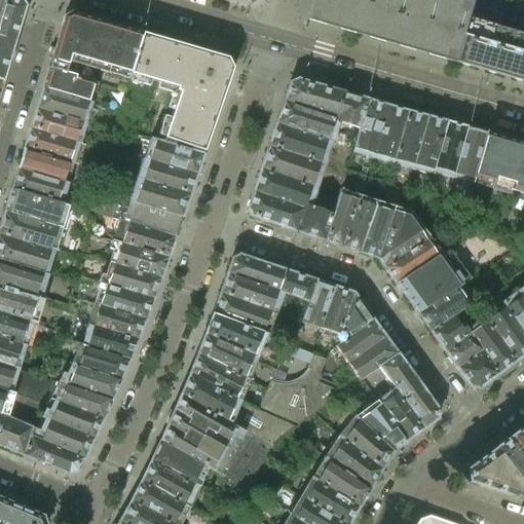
[(0,77),(3,79),(26,4),(23,0),(5,0),(0,20),(0,77)]
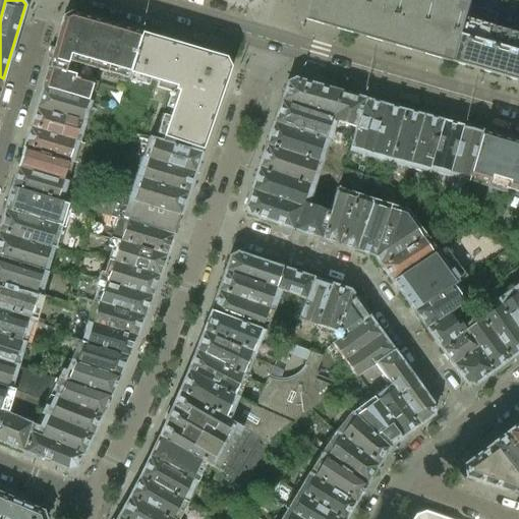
[(316,0),(311,18),(456,60),(469,15),(471,16),(476,0),(316,0)]
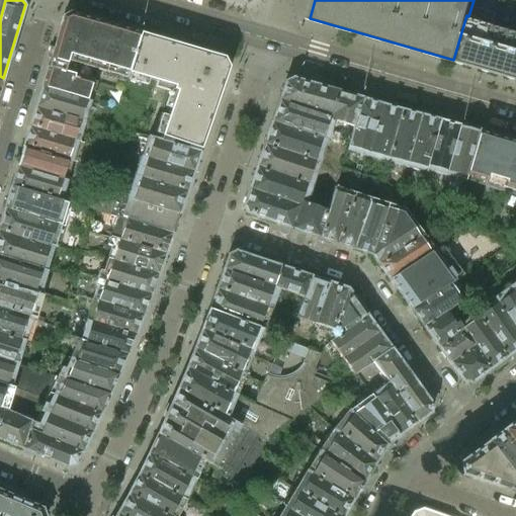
[(71,11),(64,15),(49,65),(68,70),(83,15),(71,11)]
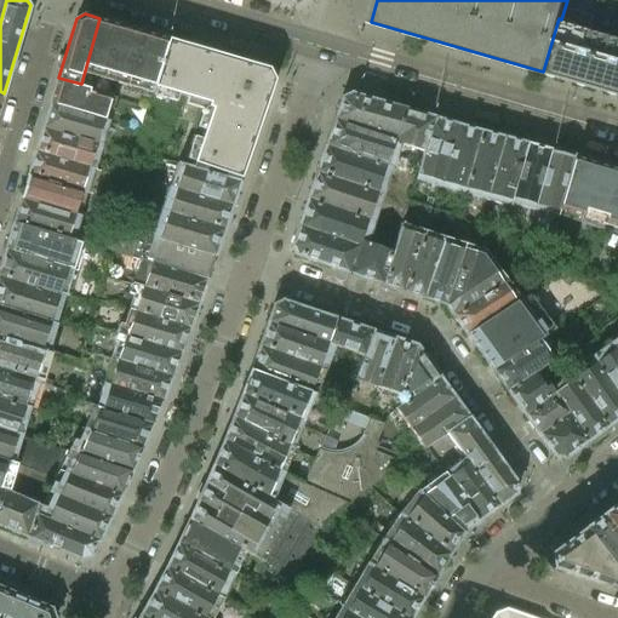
[(131,83),(146,32),(99,18),(81,84),(108,92),(112,78),(131,83)]
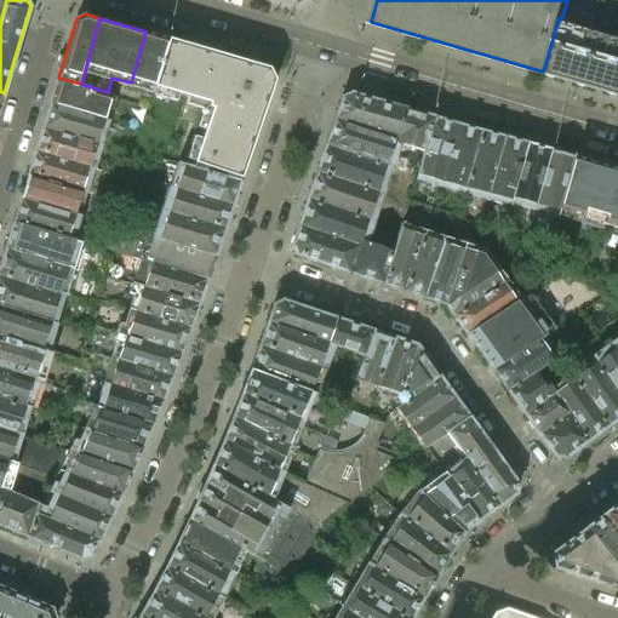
[(591,28),(561,19),(559,18),(543,72),(576,81),(591,28)]
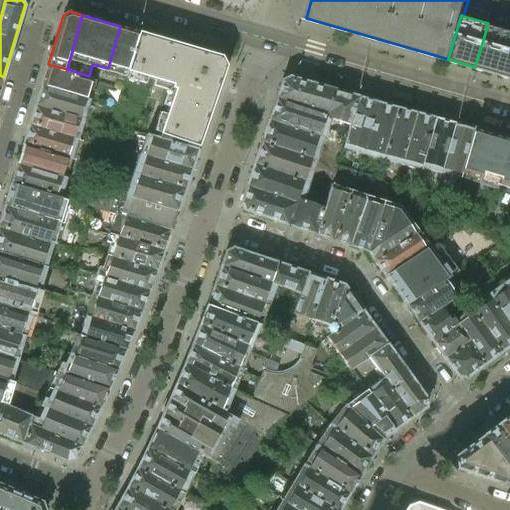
[(509,28),(488,23),(475,67),(500,74),(509,42),(509,28)]
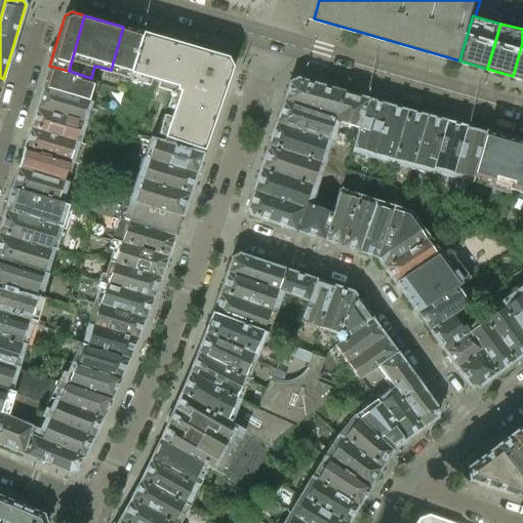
[(130,76),(132,72),(144,32),(123,27),(111,70),(130,76)]
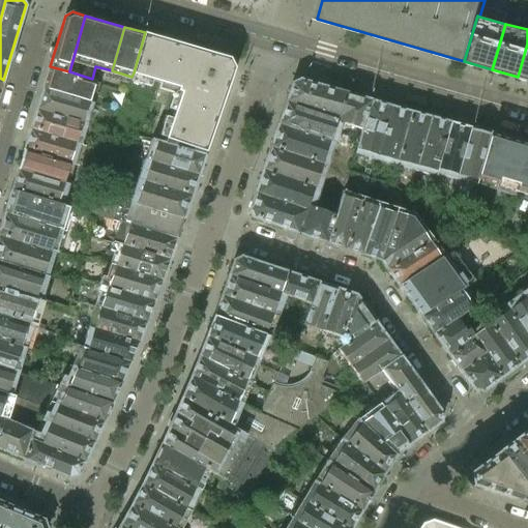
[(230,57),(145,32),(134,72),(179,86),(178,90),(182,91),(167,137),(206,150),(207,146),(211,135),(212,130),(215,122),(224,98),(223,98),(227,87),(228,87),(230,81),(229,81),(232,72),(234,66),(230,57)]
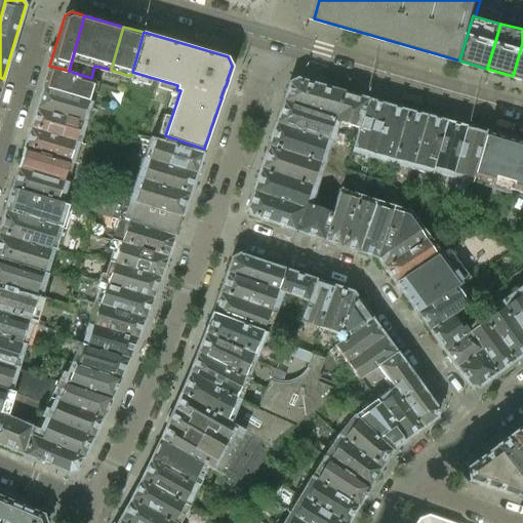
[(522,43),(513,76),(522,78),(522,43)]
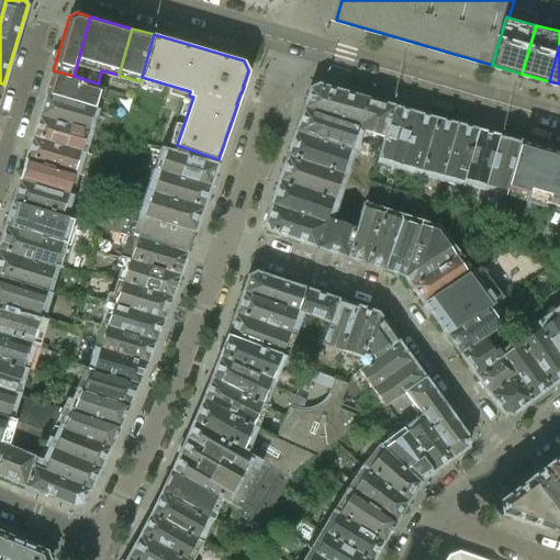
[(74,76),(53,70),(46,91),(94,107),(101,85),(98,84),(74,76)]
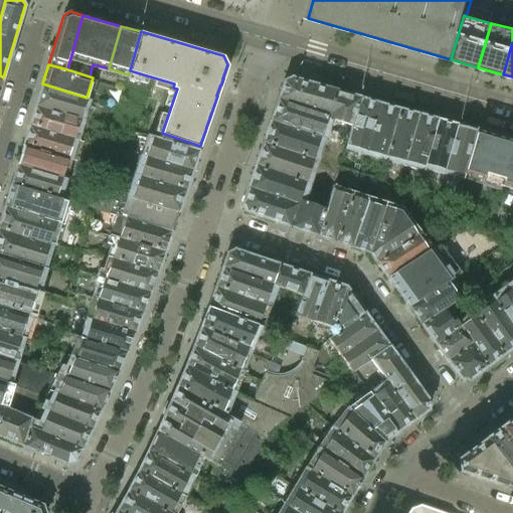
[(292,76),(285,79),(279,98),(329,114),(335,89),(292,76)]
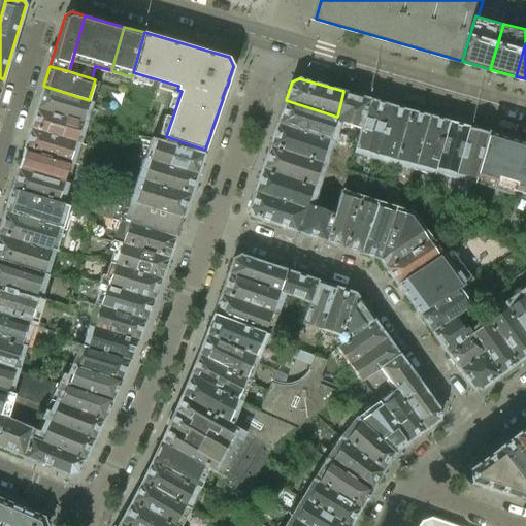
[(89,100),(43,86),(37,106),(83,120),(89,100)]
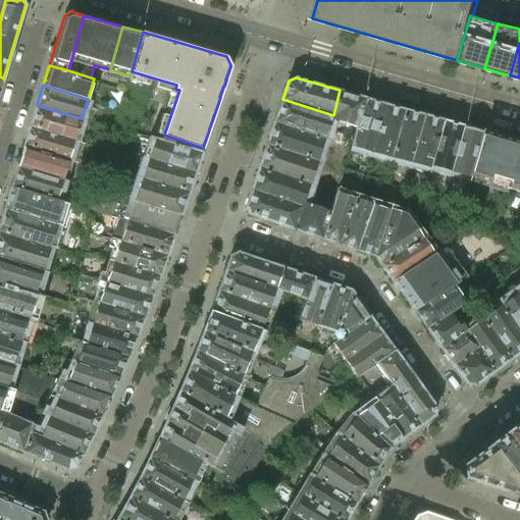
[(366,98),(340,90),(333,115),(332,118),(358,125),(366,98)]
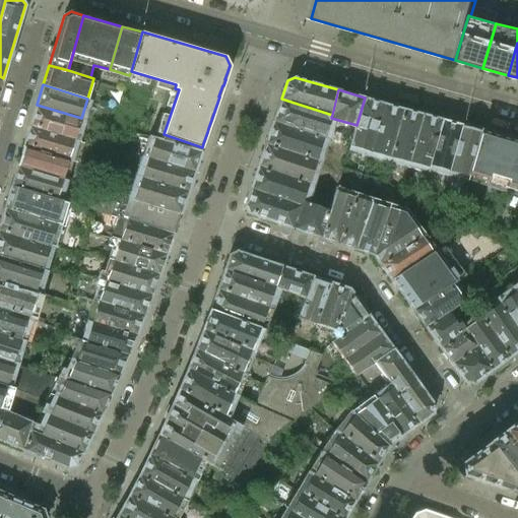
[(365,98),(357,125),(350,144),(371,150),(384,103),(365,98)]
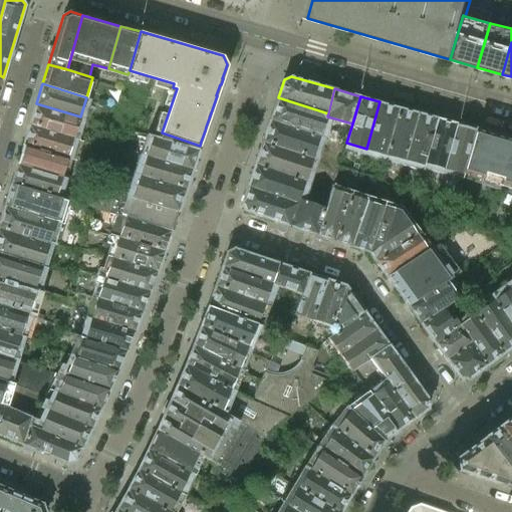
[(328,113),(278,97),(271,119),(320,136),(327,116),(328,113)]
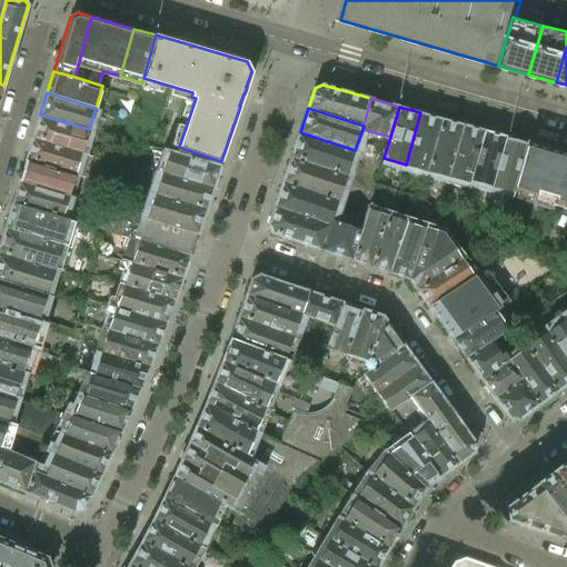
[(441,119),(420,112),(406,165),(427,170),(441,119)]
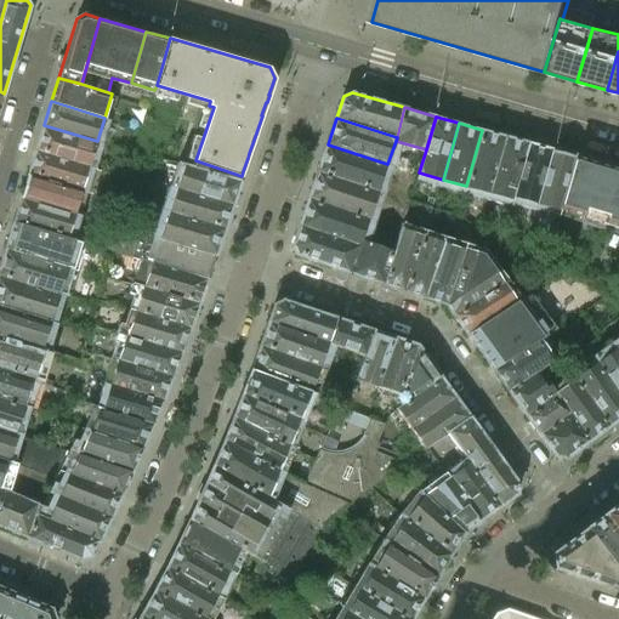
[(97,141),(44,125),(37,148),(90,165),(97,141)]
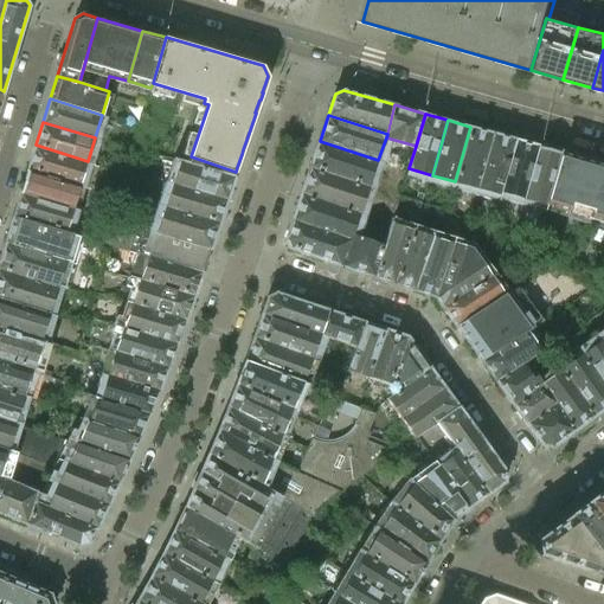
[(494,133),(470,127),(455,181),(477,188),(494,133)]
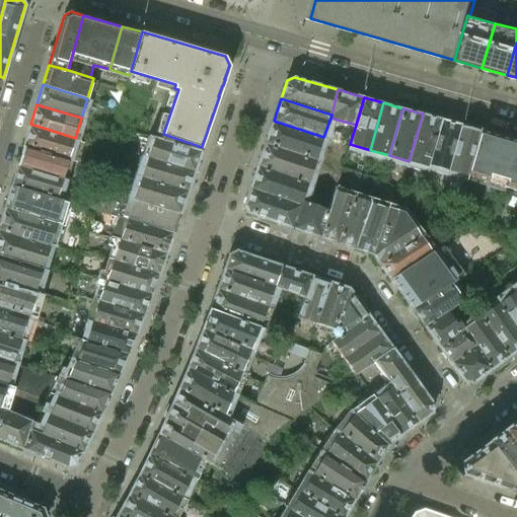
[(441,120),(423,114),(409,161),(428,166),(429,164),(441,120)]
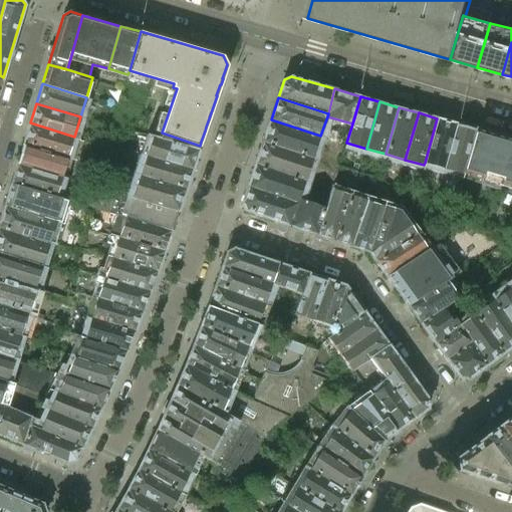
[(444,168),(457,123),(437,118),(425,163),(444,168)]
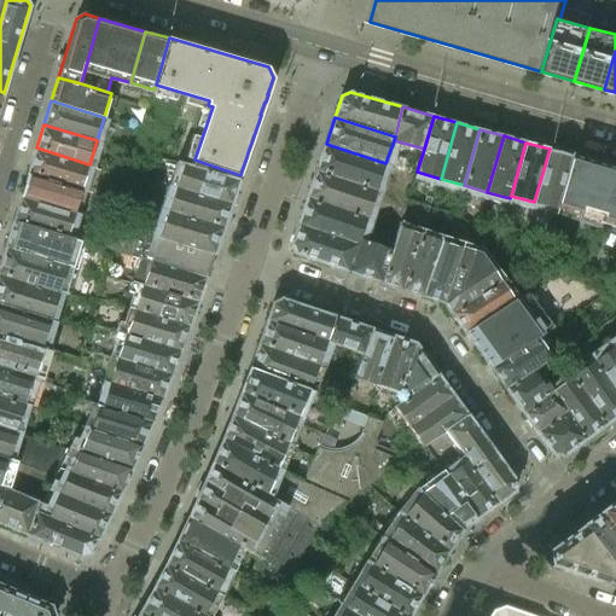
[(326,144),(318,170),(377,190),(385,163),(326,144)]
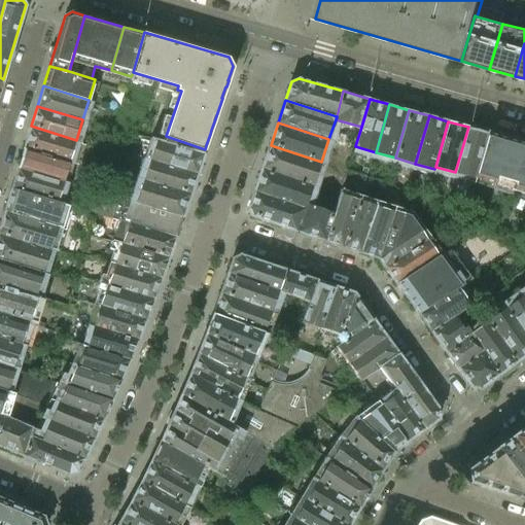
[(105,148),(76,140),(31,126),(26,146),(70,160),(100,169),(105,148)]
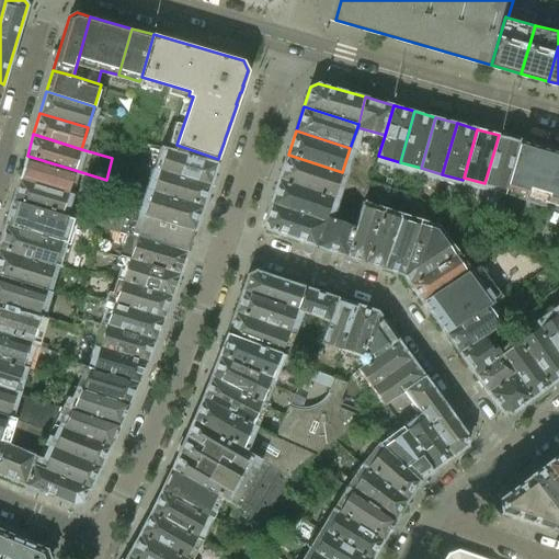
[(505,190),(520,141),(499,135),(485,183),(492,185),(488,197),(499,201),(503,189),(505,190)]
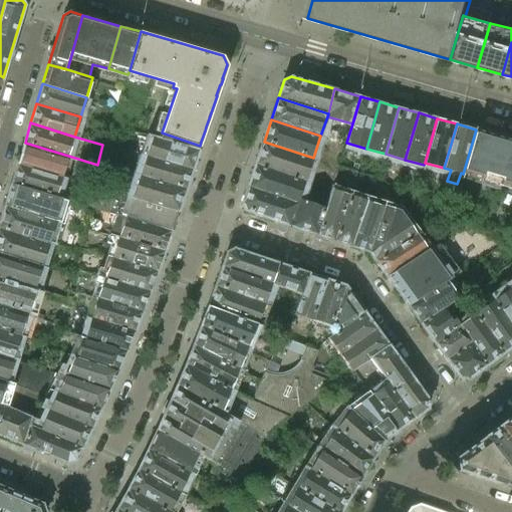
[(495,135),(476,130),(463,174),(482,179),(495,135)]
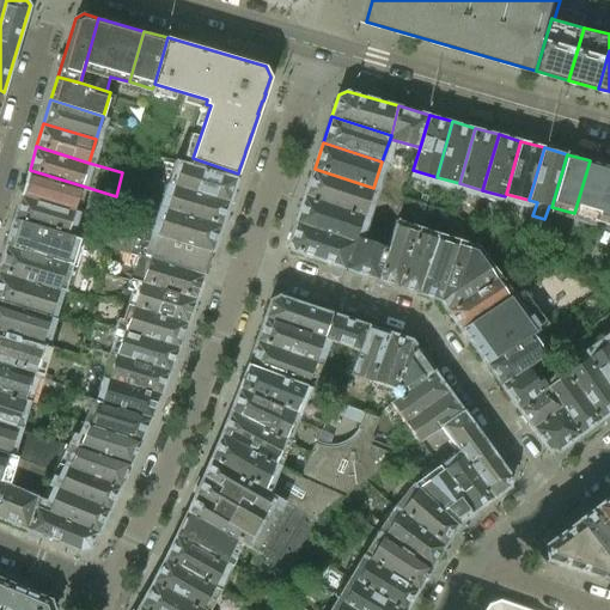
[(237,176),(191,163),(176,159),(169,158),(166,165),(170,166),(165,183),(171,185),(229,202),(237,177),(237,176)]
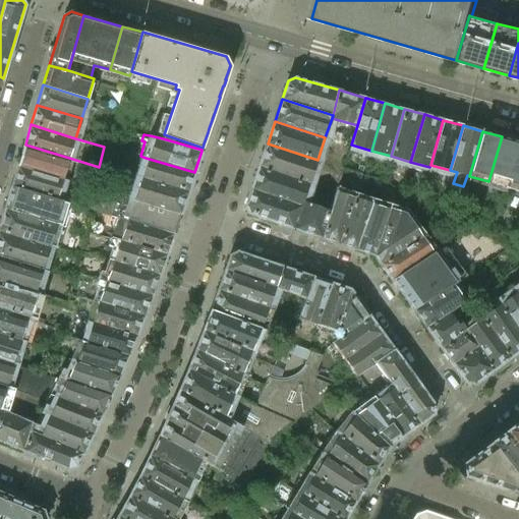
[(203,148),(164,134),(163,138),(202,150),(203,148)]
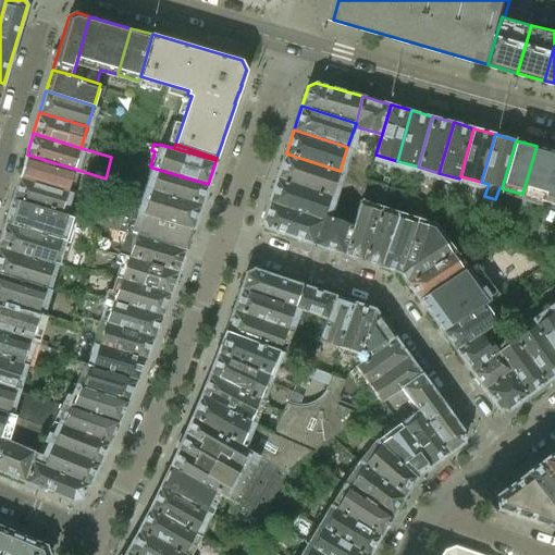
[(554,150),(537,146),(522,194),(554,202),(554,150)]
